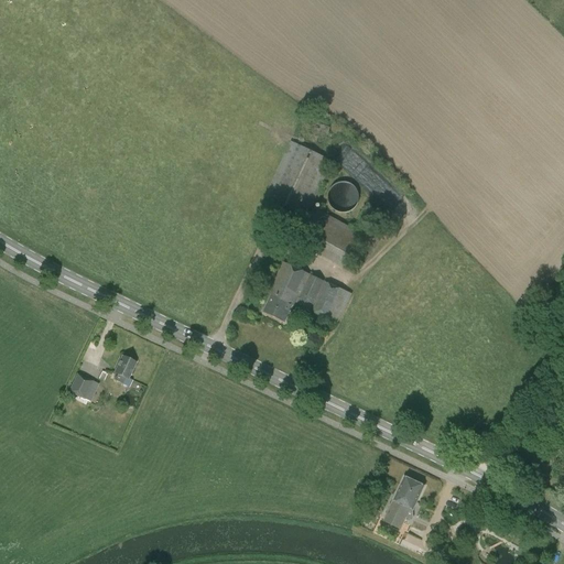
[(311,137),(316,138),(321,125),(314,123),(311,137)]
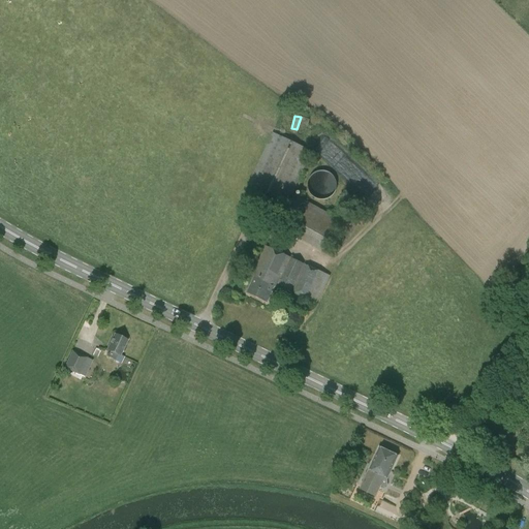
[(273,133),(248,185),(288,205),(313,152),(273,133)]
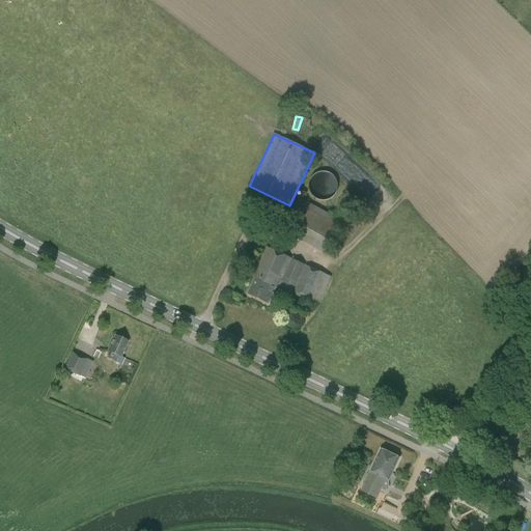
[(312,177),(310,182),(309,187),(310,192),(312,196),(318,200),(326,201),(331,199),(333,197),(336,193),(338,186),(336,180),(331,174),(326,172),(319,173),(312,177)]
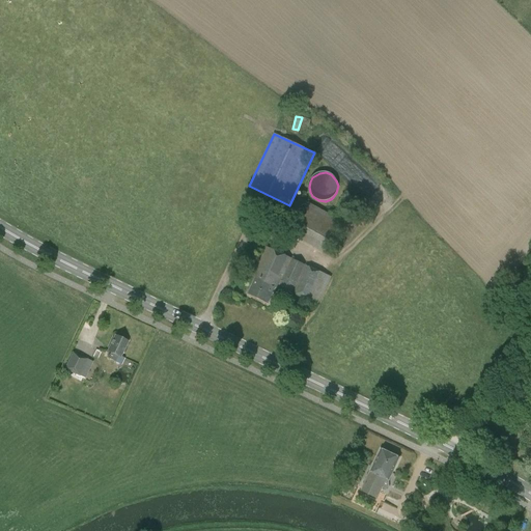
[(343,223),(313,206),(310,204),(296,197),(280,227),(327,253),(343,223)]
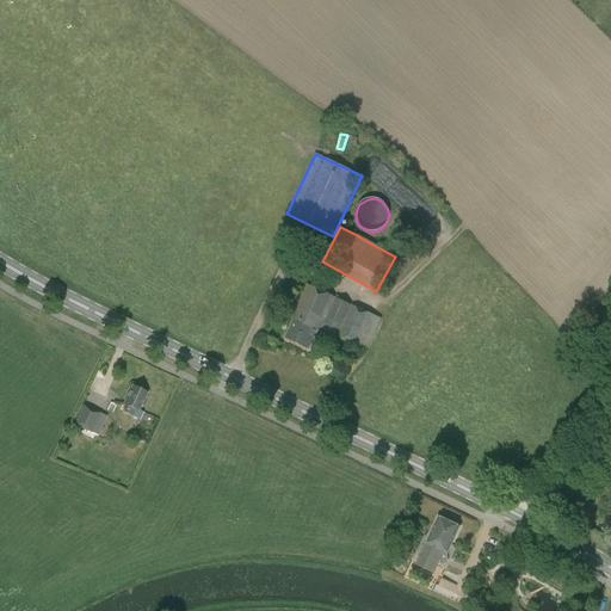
[(287,338),(309,350),(319,328),(365,351),(381,319),(308,285),(291,320),(294,321),(287,338)]
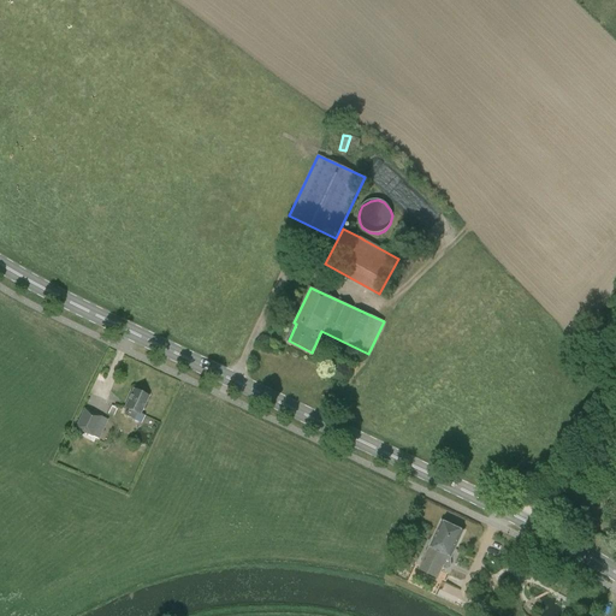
[(142,424),(144,416),(141,415),(149,397),(134,390),(124,408),(128,409),(125,416),(142,424)]
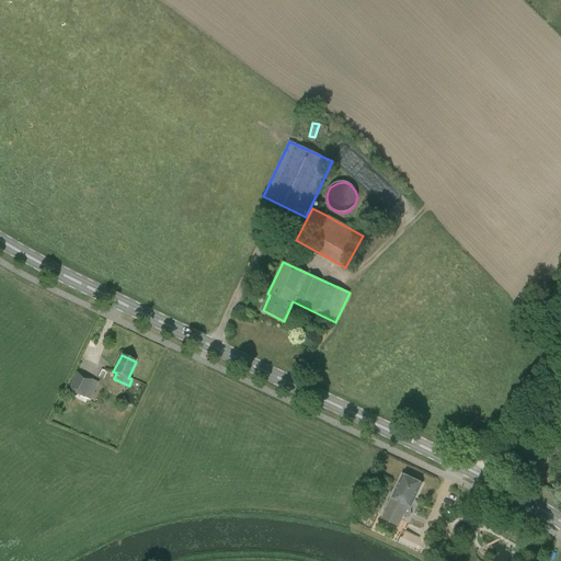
[(67,391),(84,399),(93,379),(76,373),(67,391)]
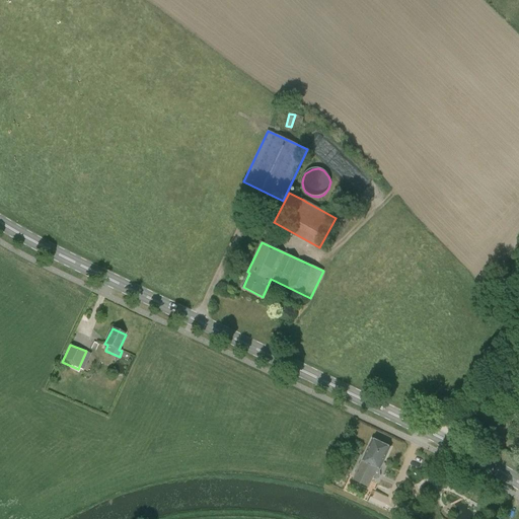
[(354,480),(369,488),(377,469),(380,471),(390,448),(372,440),(362,462),(362,461),(354,480)]
